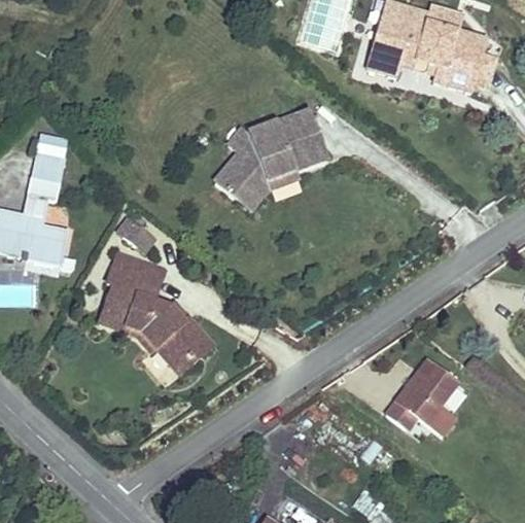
[(394,24),(401,2),(395,0),(388,0),(382,20),(394,24)]
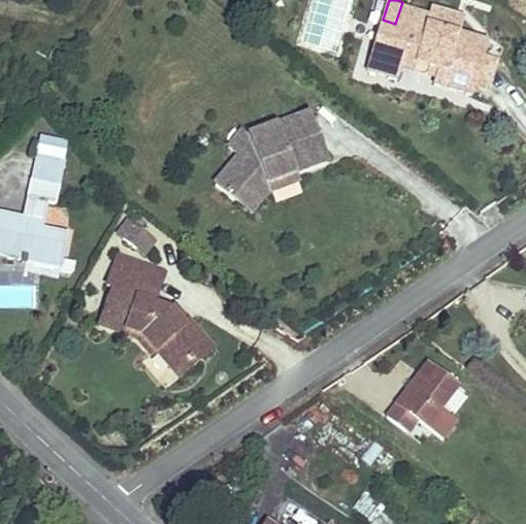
[(383,20),(368,68),(398,77),(401,65),(403,58),(438,68),(436,75),(435,82),(472,93),(477,80),(486,50),(489,37),(461,28),(460,30),(429,21),(432,11),(402,2),(395,24),(383,20)]
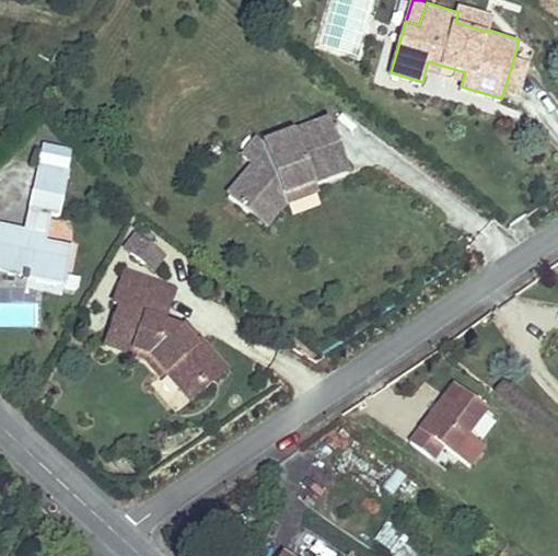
[(488,32),(489,30),(493,13),(461,3),(458,12),(455,22),(488,32)]
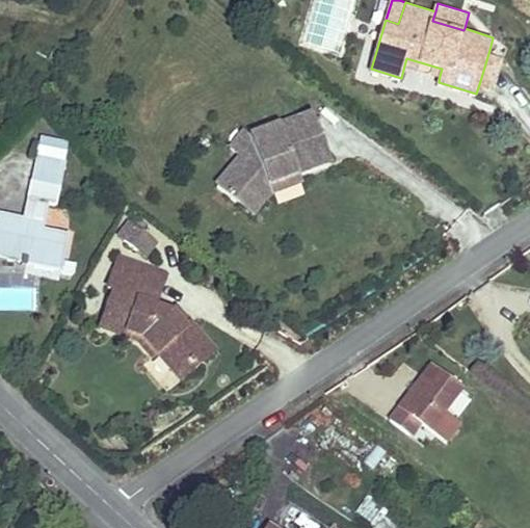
[(504,54),(489,50),(480,81),(495,85),(504,54)]
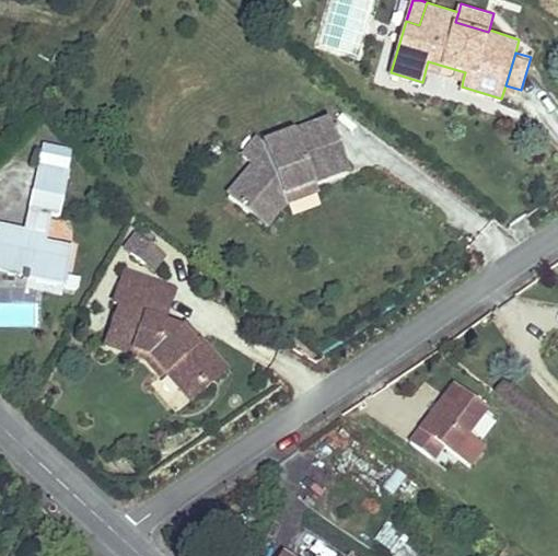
[(428,61),(426,69),(441,73),(446,79),(454,78),(463,80),(465,72),(428,61)]
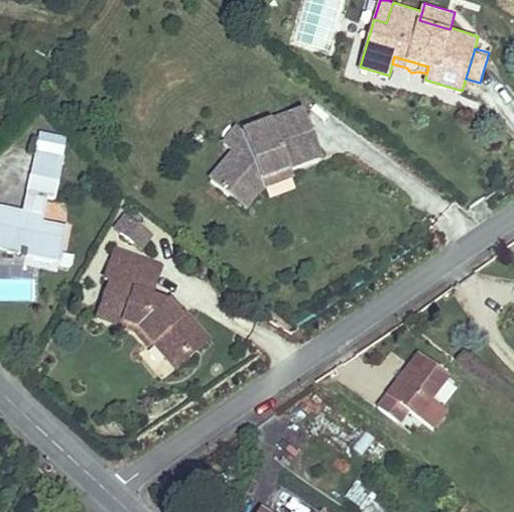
[(211,177),(234,197),(248,180),(291,164),(322,152),(304,106),(244,129),(238,124),(224,140),(234,149),(211,177)]
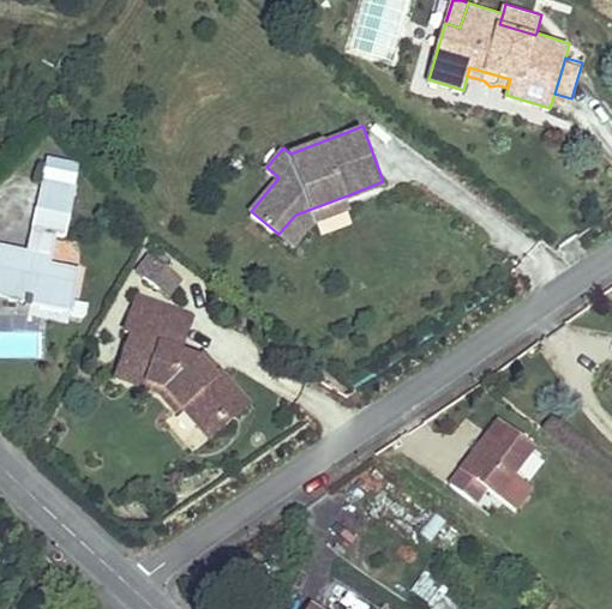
[(42,175),(77,182),(81,160),(47,154),(42,175)]
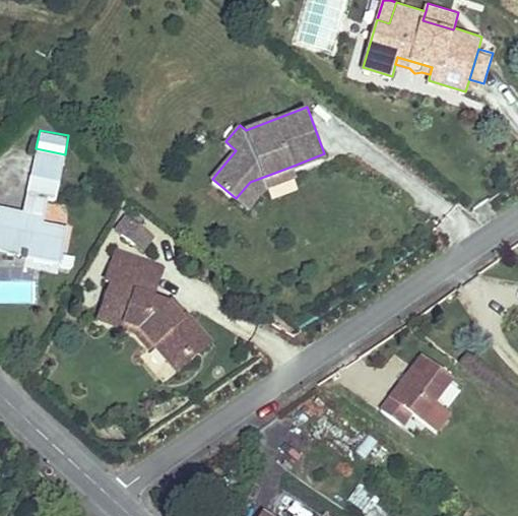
[(65,154),(36,148),(31,174),(60,179),(65,154)]
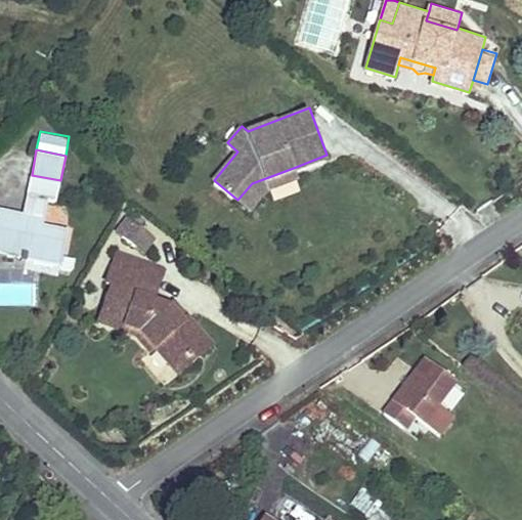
[(252,183),(237,200),(250,209),(268,186),(299,175),(296,167),(252,183)]
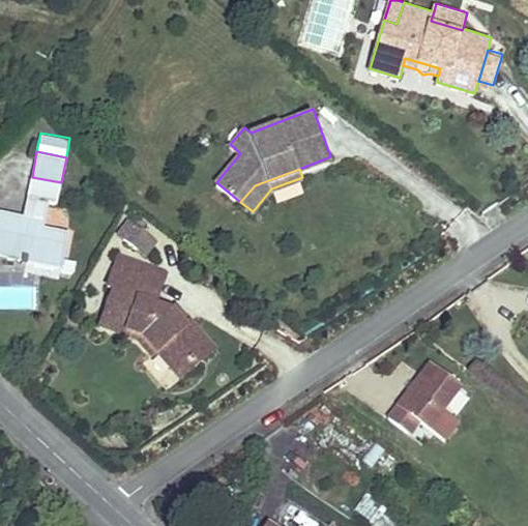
[(28,195),(50,200),(57,201),(61,182),(32,177),(28,195)]
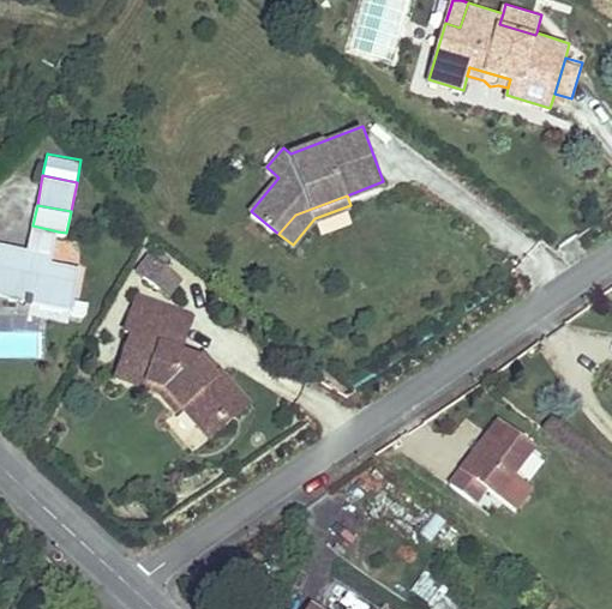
[(28,249),(53,254),(58,231),(33,225),(28,249)]
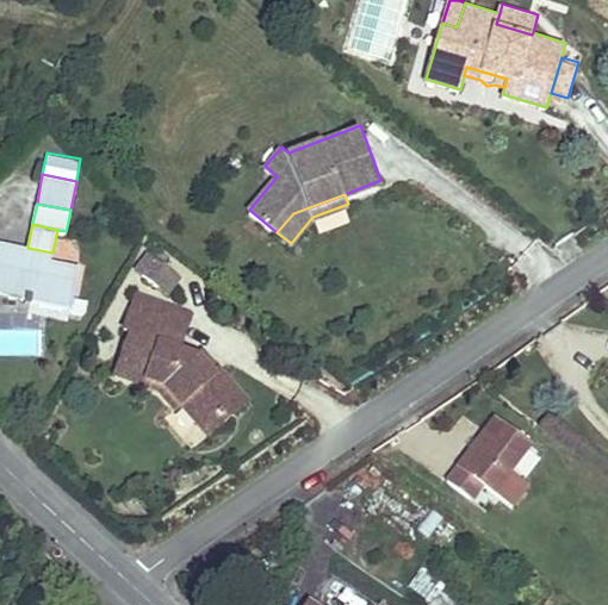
[(51,261),(53,253),(28,248),(0,241),(0,294),(85,312),(87,299),(74,297),(81,268),(51,261)]
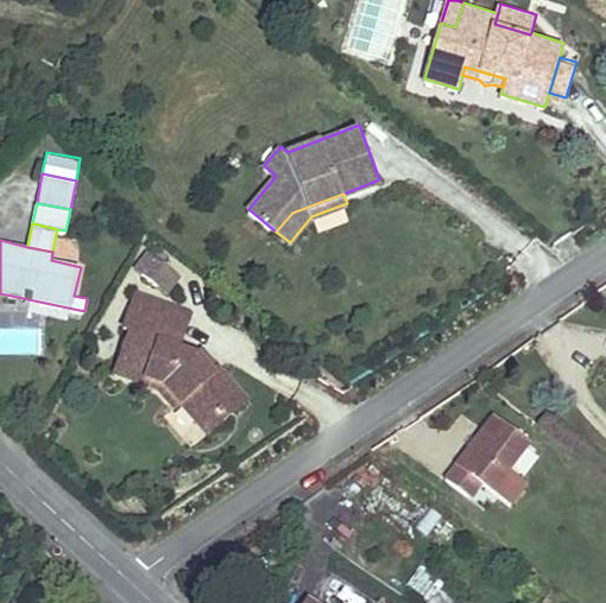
[(138,266),(144,271),(156,254),(150,249),(138,266)]
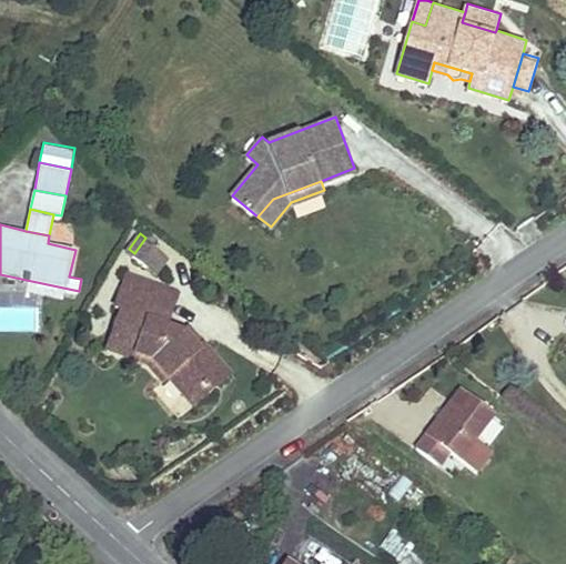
[(169,254),(145,238),(134,253),(158,270),(169,254)]
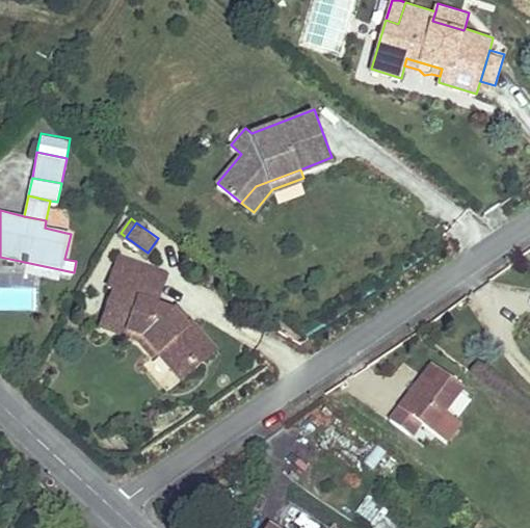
[(143,333),(174,367),(189,353),(196,362),(214,346),(189,318),(184,322),(170,308),(154,302),(164,270),(117,255),(107,285),(113,287),(101,324),(128,333),(129,327),(143,333)]
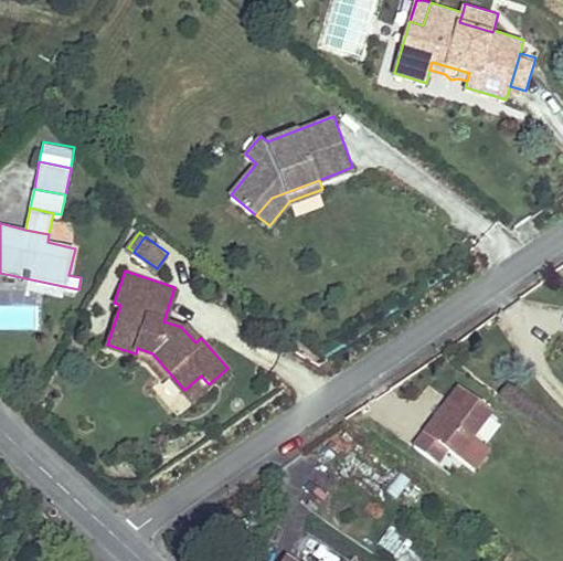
[(195,342),(201,338),(187,321),(181,327),(195,342)]
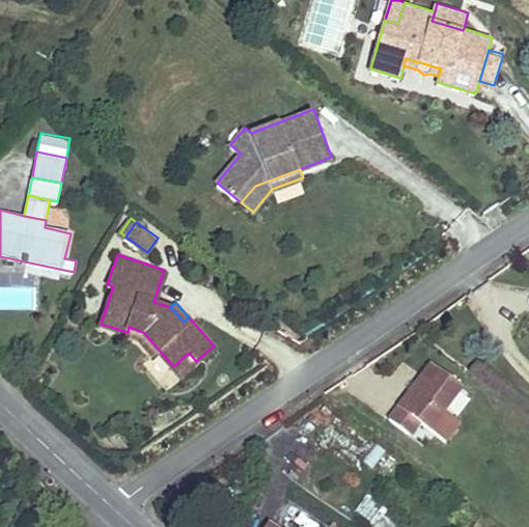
[(189,353),(173,366),(182,375),(196,361),(189,353)]
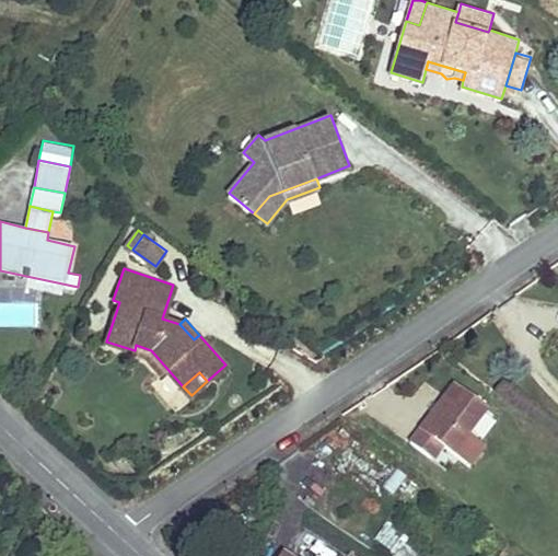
[(455,380),(411,440),(434,458),(444,444),(472,464),(486,446),(469,432),(489,406),(455,380)]
